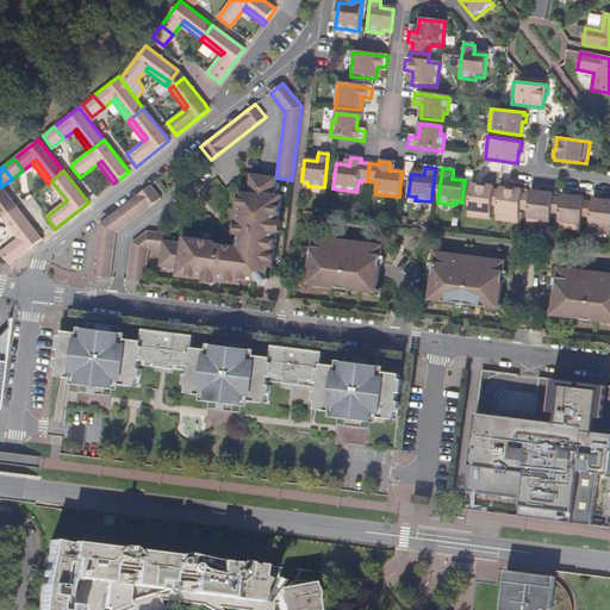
[(178,269),(178,274),(190,275),(190,279),(204,281),(204,279),(217,280),(216,282),(241,286),(242,280),(256,282),(257,275),(262,272),(262,268),(269,268),(272,269),(273,256),(277,256),(279,234),(277,234),(278,223),(280,223),(282,197),(274,195),(277,178),(251,175),(248,194),(240,193),(234,236),(238,236),(237,248),(216,246),(216,242),(184,238),(182,243),(165,242),(161,267),(178,269)]
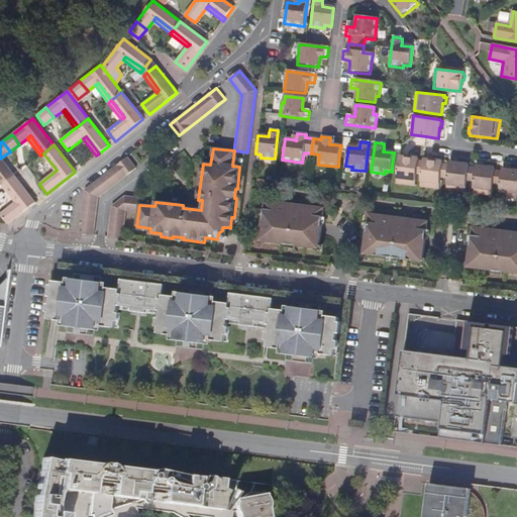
[(40,156),(55,172),(57,170),(43,153),(40,156)]
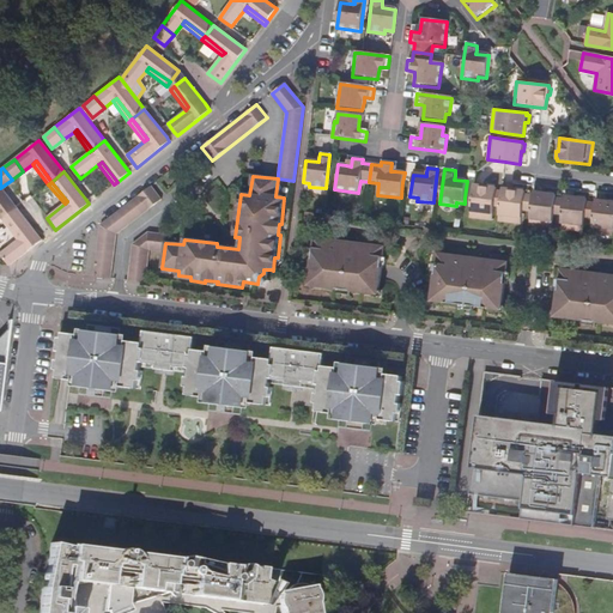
[(493,207),(496,189),(496,188),(493,188),(493,184),(486,183),(486,186),(473,184),(468,217),(491,219),(493,207)]
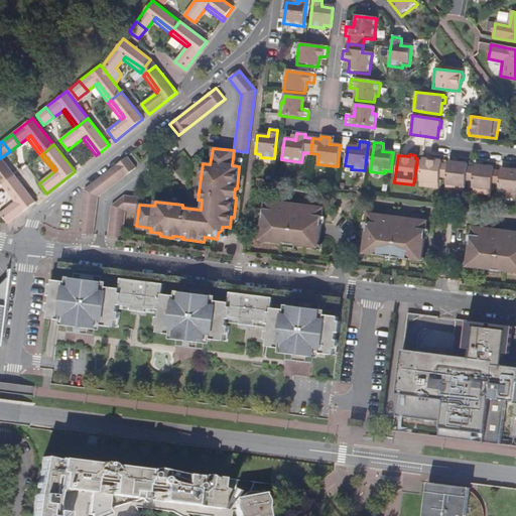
[(0,186),(1,185),(4,183),(13,176),(12,174),(0,158),(0,157),(0,186)]
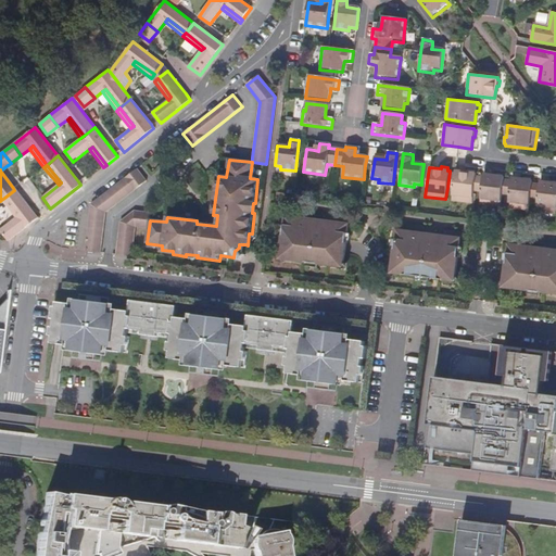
[(137,169),(89,206),(84,252),(101,254),(106,213),(147,181),(137,169)]
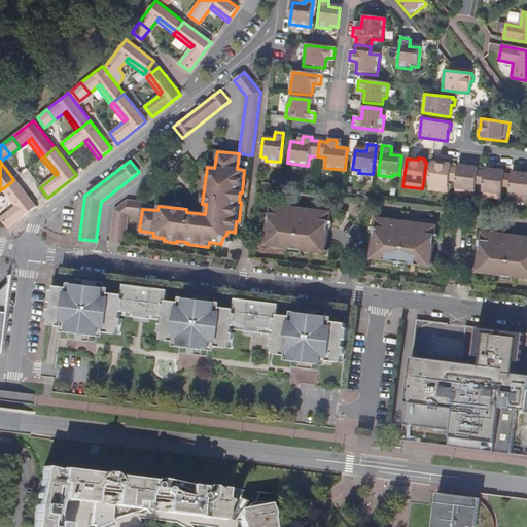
[(449,181),(451,166),(451,165),(450,165),(450,162),(444,161),(443,164),(431,162),(431,164),(429,178),(428,189),(447,191),(449,181)]
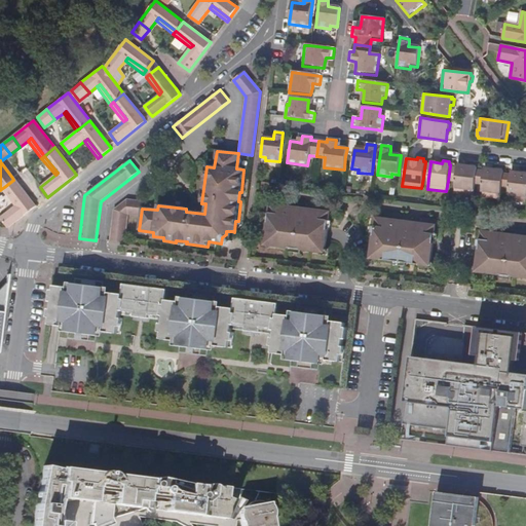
[(475,184),(477,170),(477,167),(475,167),(476,164),(468,164),(468,166),(457,164),(457,166),(455,182),(454,193),(474,195),(475,184)]
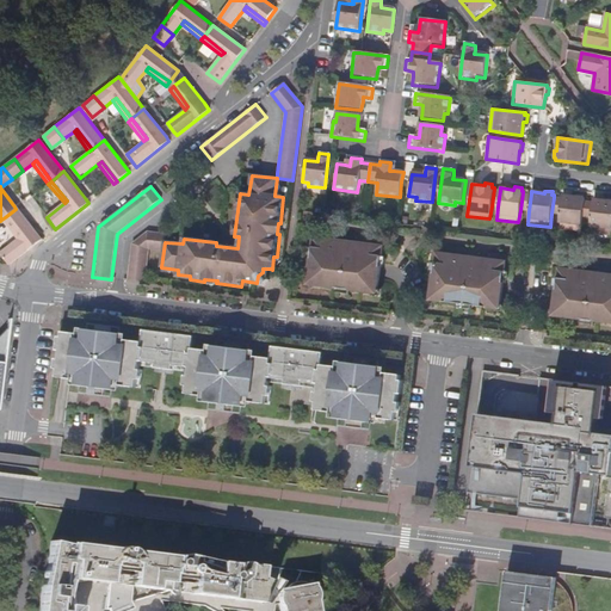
[(531,193),(523,192),(520,210),(529,211),(531,193)]
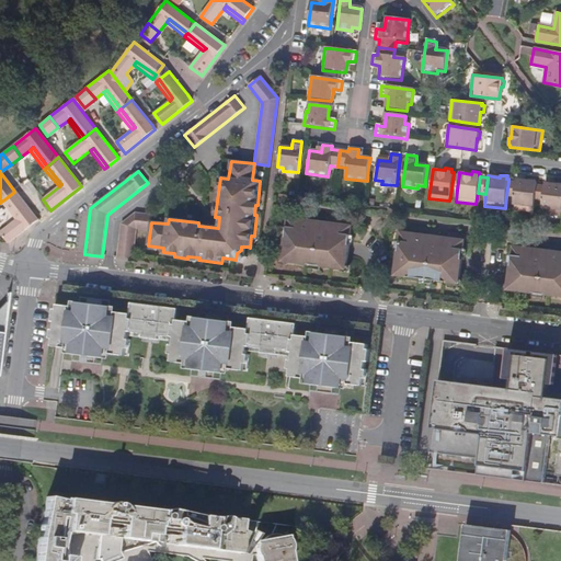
[(516,180),(516,182),(514,197),(513,209),(534,213),(535,201),(538,184),(538,183),(536,183),(536,180),(529,179),(528,182),(516,180)]
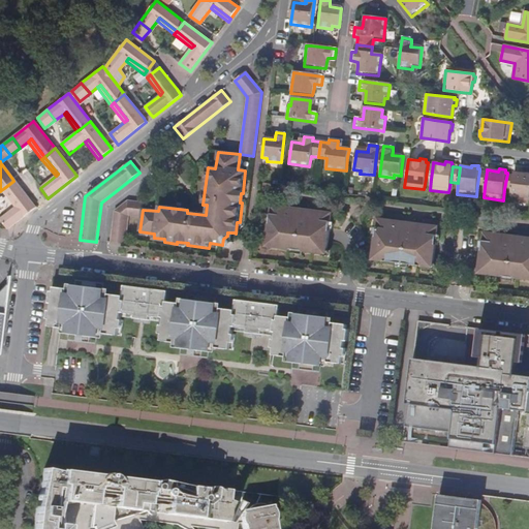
[(487,172),(479,170),(477,185),(485,186),(487,172)]
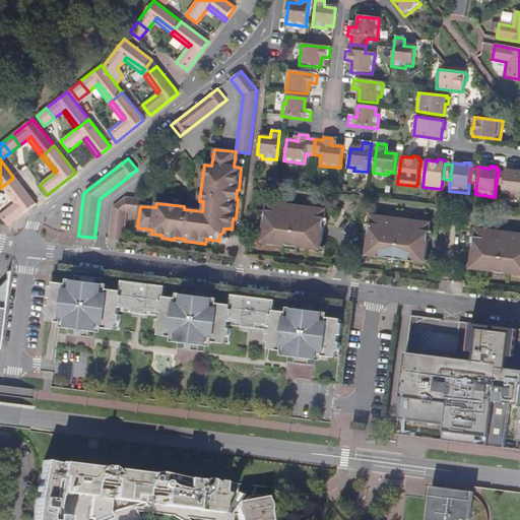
[(505,171),(505,172),(503,186),(502,198),(519,200),(519,170),(517,170),(516,172),(505,171)]
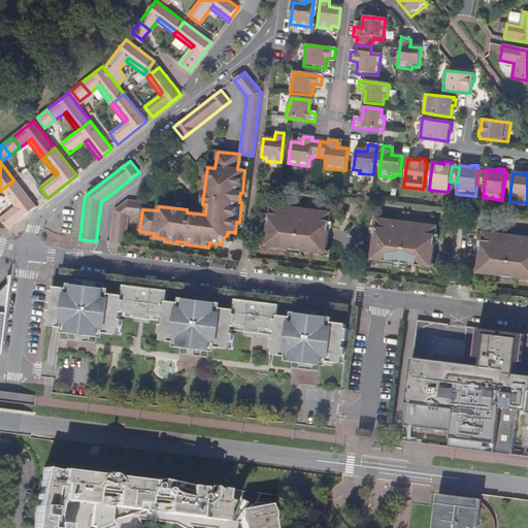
[(503,189),(510,189),(513,174),(506,173),(503,189)]
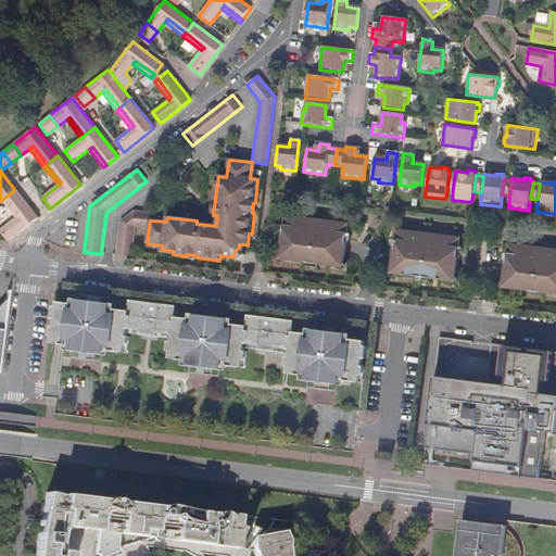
[(0,230),(8,241),(37,218),(14,190),(4,198),(19,216),(16,218),(0,230)]
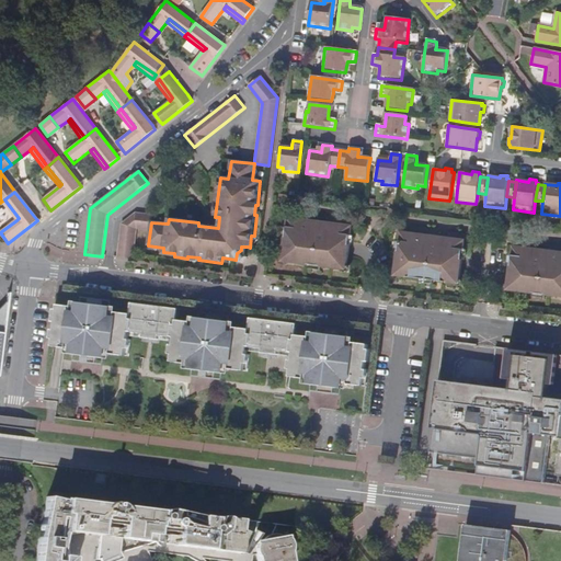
[(4,199),(1,202),(16,220),(19,218),(4,199)]
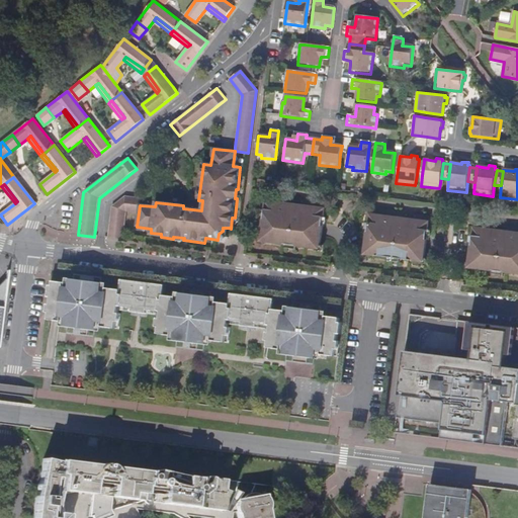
[(112,206),(108,238),(123,240),(126,212),(138,213),(140,198),(123,196),(112,206)]
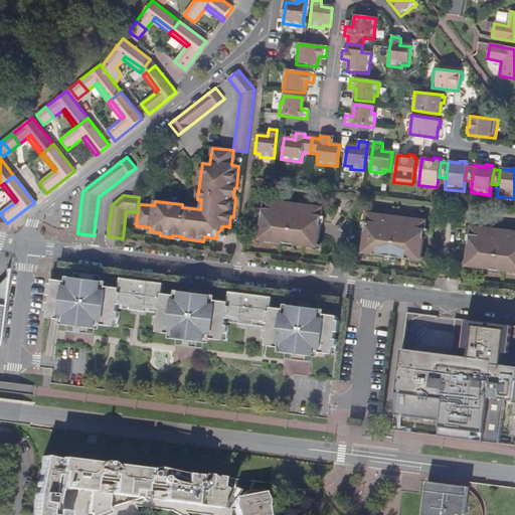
[(266,199),(261,236),(265,236),(264,240),(284,243),(295,244),(315,246),(315,242),(319,243),(320,233),(317,232),(319,220),(320,212),(320,206),(266,199)]
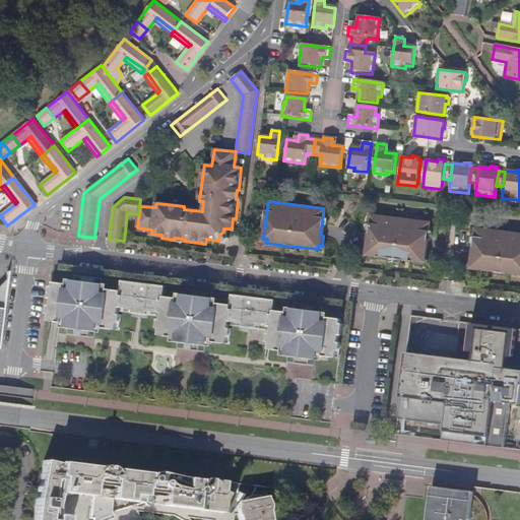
[(401,260),(421,262),(423,259),(427,259),(428,248),(427,248),(428,236),(429,228),(429,222),(373,215),(368,252),(371,252),(371,256),(391,259),(401,260)]
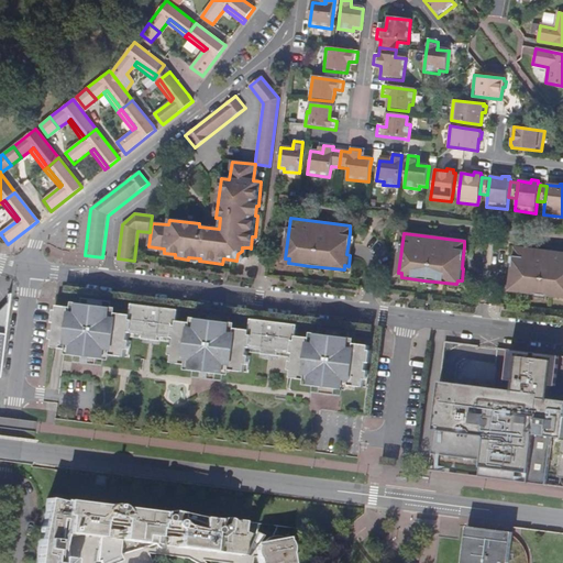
[(247,257),(249,247),(242,247),(242,251),(238,254),(236,261),(242,261),(245,264),(250,261),(247,257)]
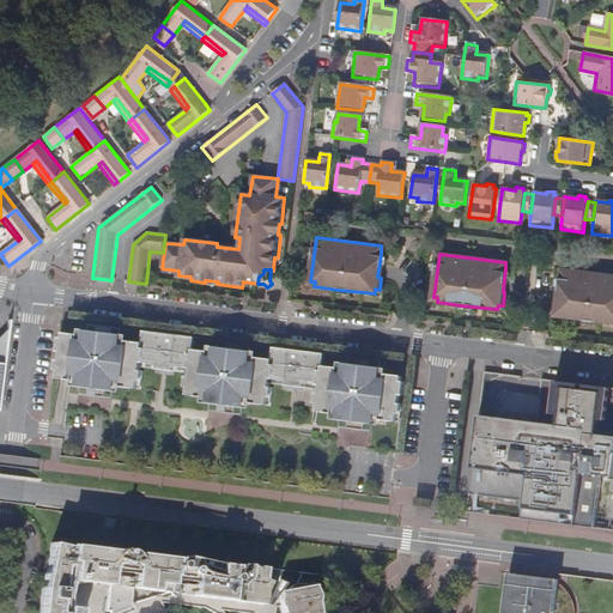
[(612,275),(563,271),(558,301),(557,311),(562,313),(560,317),(584,321),(596,322),(612,323),(612,275)]
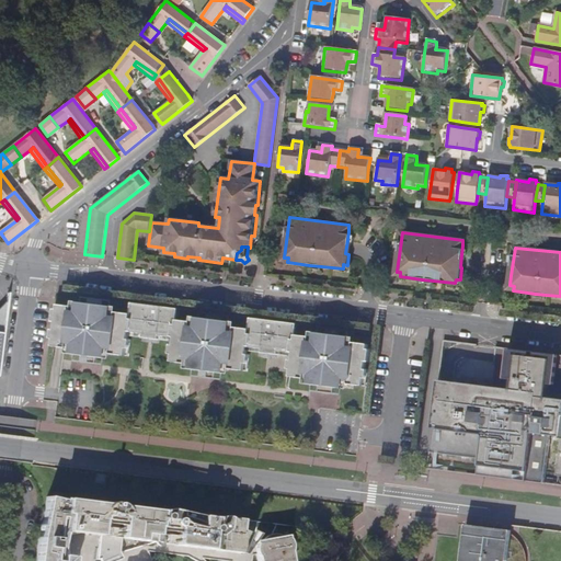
[(341,336),(333,336),(325,334),(318,333),(318,339),(297,335),(298,324),(283,322),(282,327),(266,324),(267,320),(251,318),(250,329),(230,327),(230,319),(221,318),(221,320),(207,319),(198,318),(198,322),(179,320),(180,309),(163,307),(163,310),(148,309),(149,305),(133,302),(132,313),(111,310),(112,306),(103,305),(92,304),(89,302),(89,305),(80,304),(80,308),(58,306),(56,330),(52,329),(50,343),(48,344),(77,348),(77,353),(84,354),(92,355),(91,362),(99,363),(100,356),(106,357),(107,352),(124,354),(133,356),(135,340),(130,339),(132,335),(147,338),(162,340),(176,342),(176,345),(172,345),(171,362),(195,365),(194,369),(209,371),(208,377),(216,378),(217,373),(222,373),(224,368),(249,371),(251,355),(248,355),(248,352),(263,353),(279,355),(294,357),(294,362),(290,361),(288,378),(312,381),(312,386),(319,387),(319,392),(334,395),(335,388),(342,389),(343,385),(367,388),(369,371),(366,370),(367,363),(370,364),(373,351),(369,350),(369,345),(348,343),(350,334),(341,333),(341,336)]
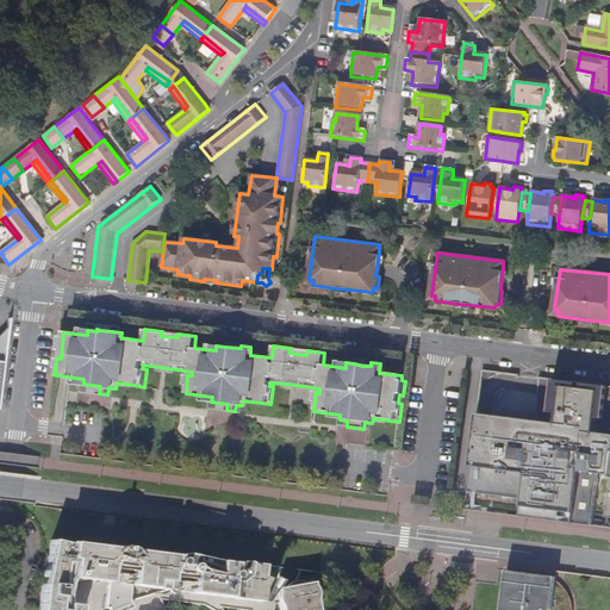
[(552,414),(551,423),(492,416),(492,421),(475,418),(466,492),(522,499),(520,517),(590,527),(597,473),(609,474),(609,435),(595,434),(596,419),(603,419),(607,387),(552,381),(548,414),(552,414)]
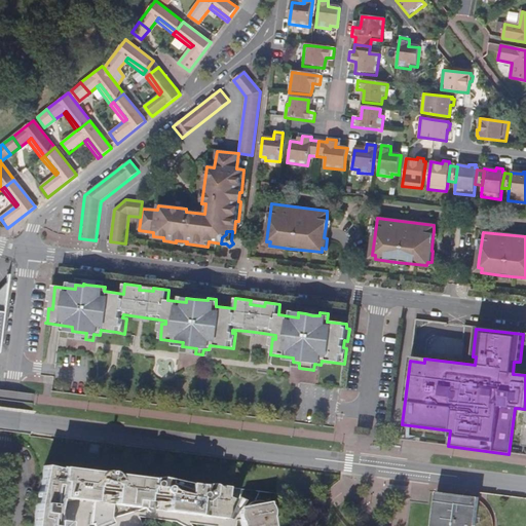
[(162,480),(160,479),(157,478),(153,478),(151,480),(112,475),(111,474),(107,472),(105,472),(101,472),(100,473),(57,467),(57,468),(44,466),(34,525),(68,525),(69,523),(62,522),(62,499),(78,500),(79,503),(85,501),(90,502),(88,525),(91,525),(99,525),(112,521),(110,519),(112,505),(136,508),(172,513),(224,520),(237,501),(226,498),(227,487),(210,485),(204,485),(202,486),(177,483),(164,482),(162,480)]
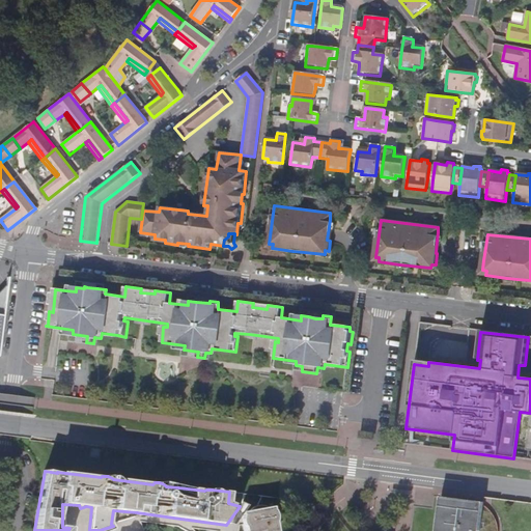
[(389,487),(388,495),(406,497),(407,490),(389,487)]
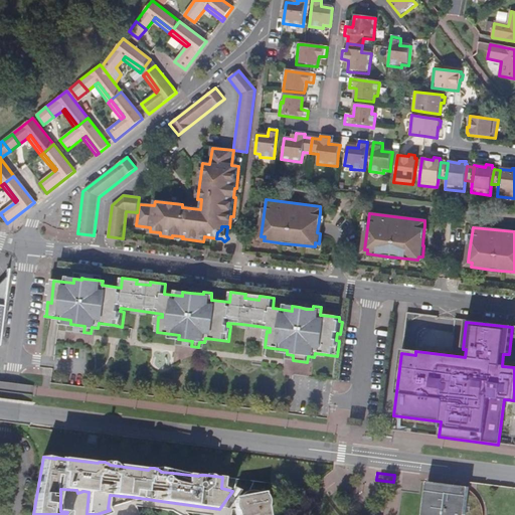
[(466,514),(470,486),(428,481),(424,499),(422,512),(421,514),(466,514)]
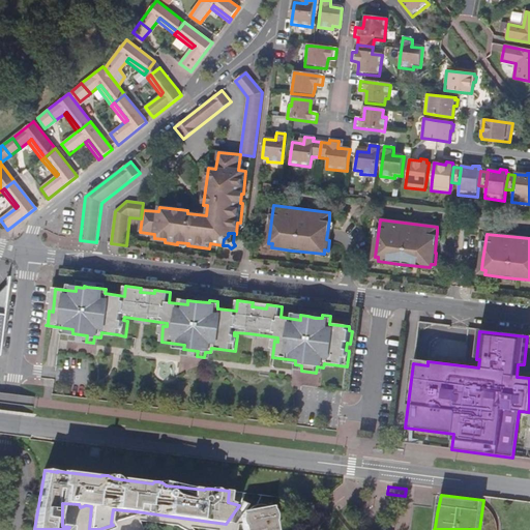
[(274,529),(271,506),(265,507),(241,511),(242,529),(274,529)]
